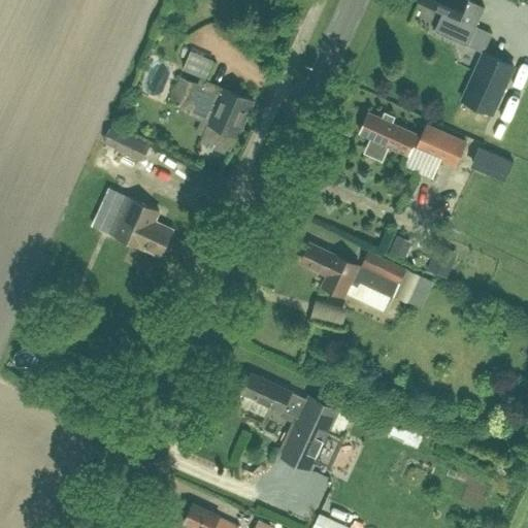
[(420,0),(421,0),(444,11),(435,30),(469,45),(477,25),(485,8),(476,5),(465,0),(420,0)]
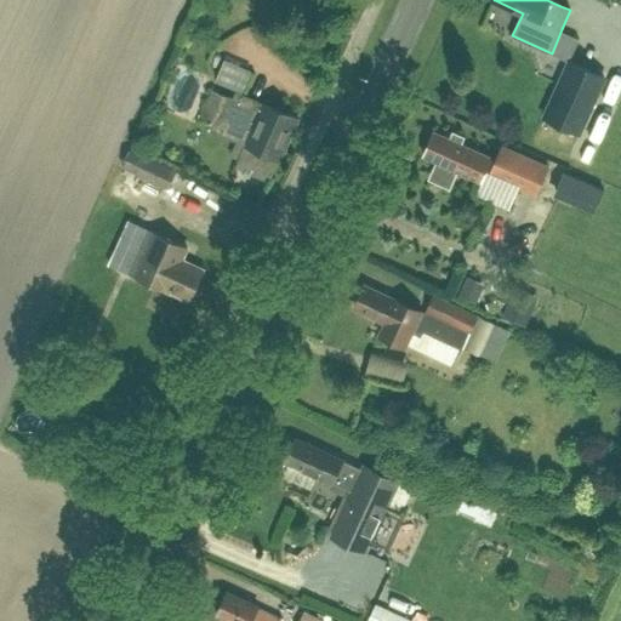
[(235,91),(245,68),(217,56),(206,78),(235,91)]
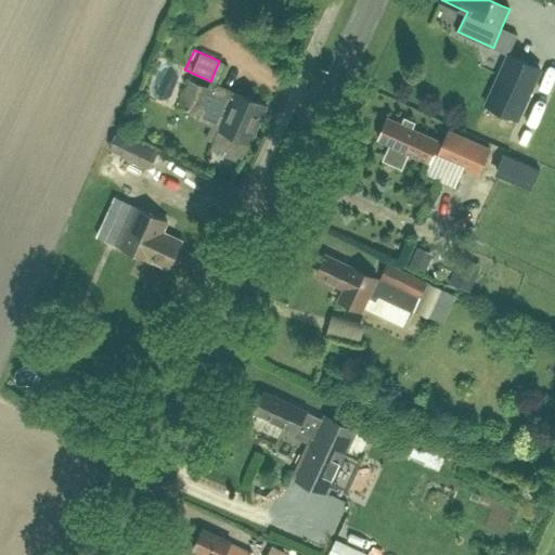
[(518,118),(540,68),(508,54),(487,104),(518,118)]
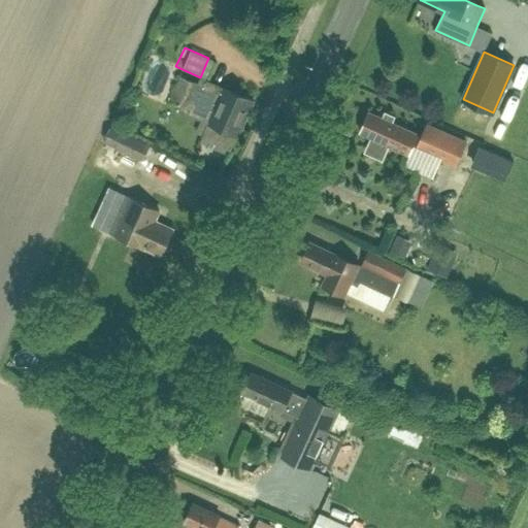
[(202,86),(179,75),(169,101),(191,110),(190,113),(208,122),(202,137),(231,150),(237,135),(253,101),(224,88),(224,89),(205,79),(202,86)]
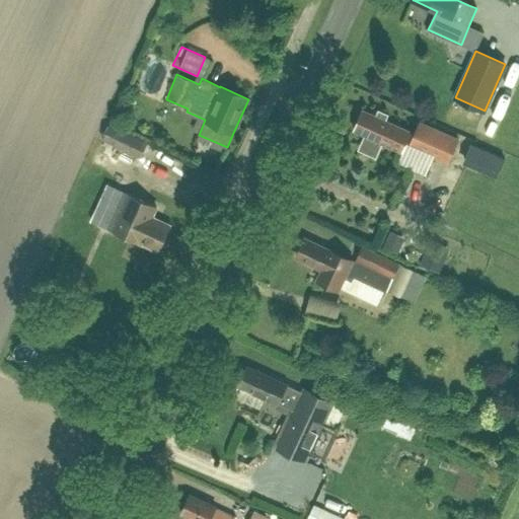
[(377,117),(363,110),(354,130),(365,135),(360,146),(362,151),(372,156),(377,154),(382,142),(402,150),(404,144),(448,163),(458,139),(420,122),(415,134),(391,124),(391,123),(386,121),(389,115),(379,110),(377,117)]
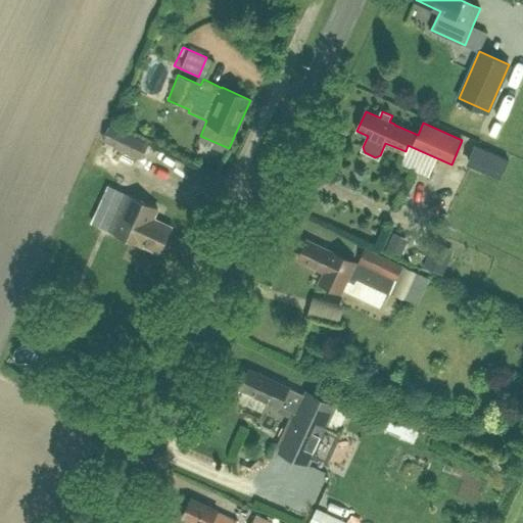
[(141,159),(149,143),(122,131),(113,147),(141,159)]
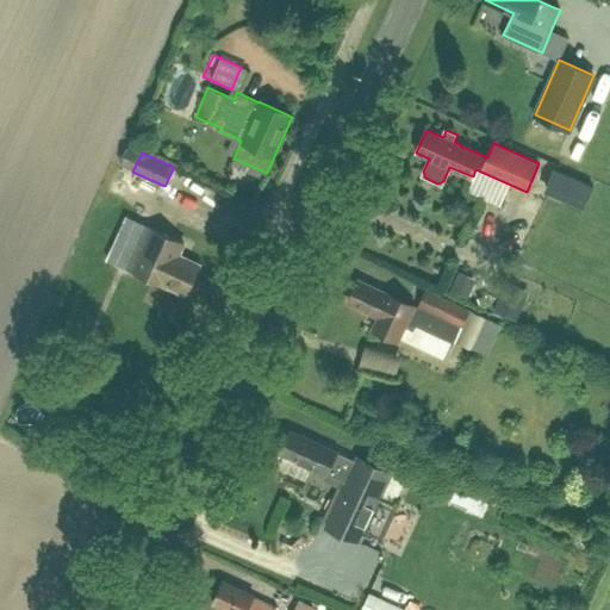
[(585,204),(592,187),(554,169),(546,187),(585,204)]
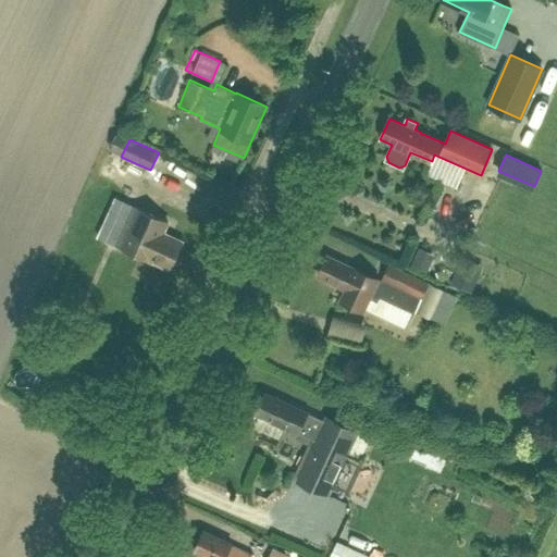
[(168,222),(138,209),(137,212),(131,209),(116,240),(123,244),(121,247),(170,270),(183,242),(163,233),(168,222)]
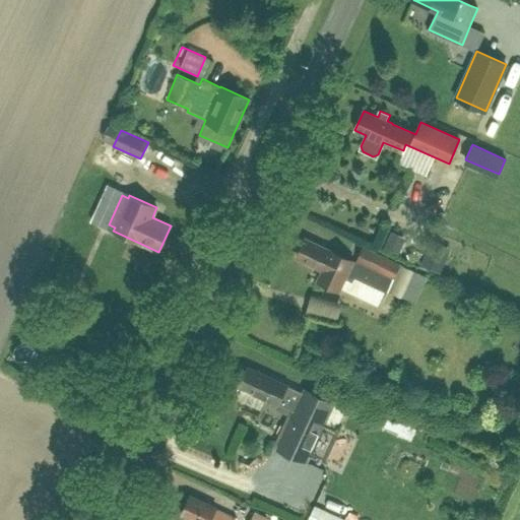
[(399,253),(405,238),(391,232),(384,247),(399,253)]
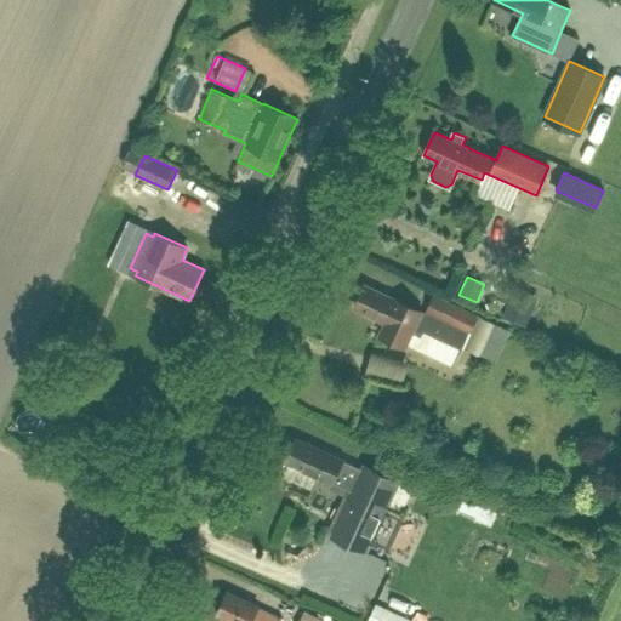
[(426,314),(365,286),(355,307),(386,322),(380,335),(405,347),(412,331),(421,335),(423,330),(462,348),(463,346),(478,315),(434,295),(426,314)]
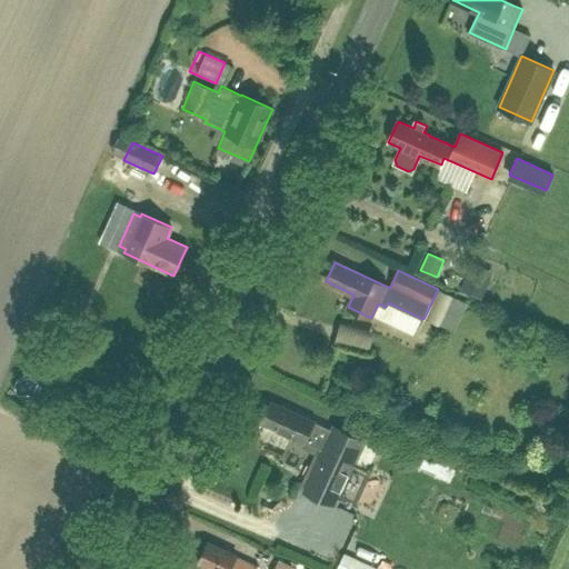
[(469,267),(460,290),(482,299),(491,275),(469,267)]
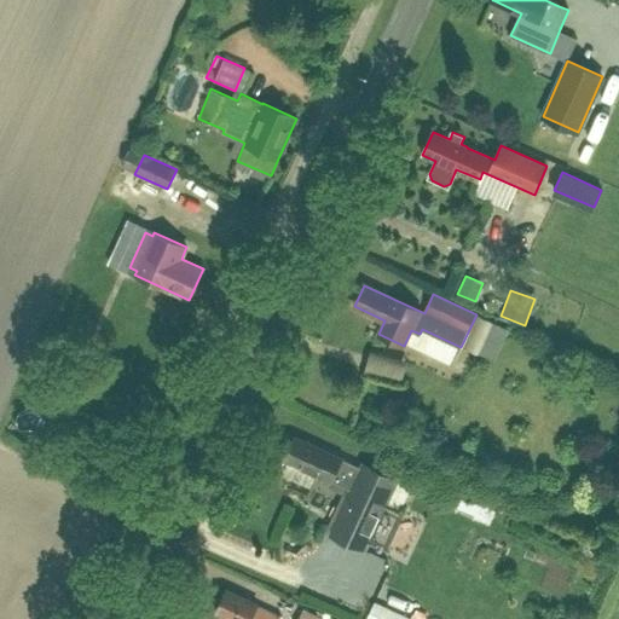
[(476,314),(462,345),(478,352),(492,322),(476,314)]
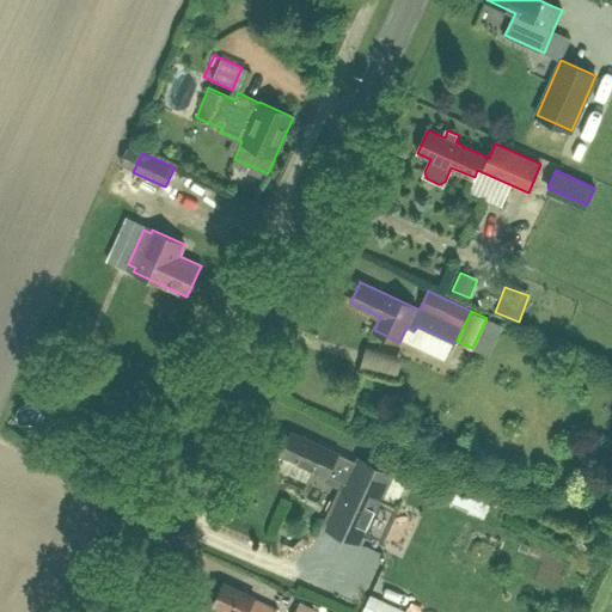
[(355,348),(353,367),(391,371),(393,352),(355,348)]
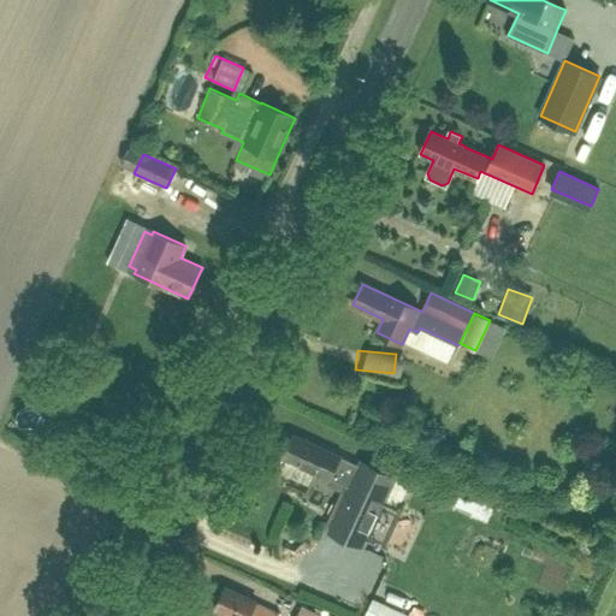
[(360,466),(351,461),(294,434),(283,456),(350,487),(330,532),(362,546),(395,477),(362,462),(360,466)]
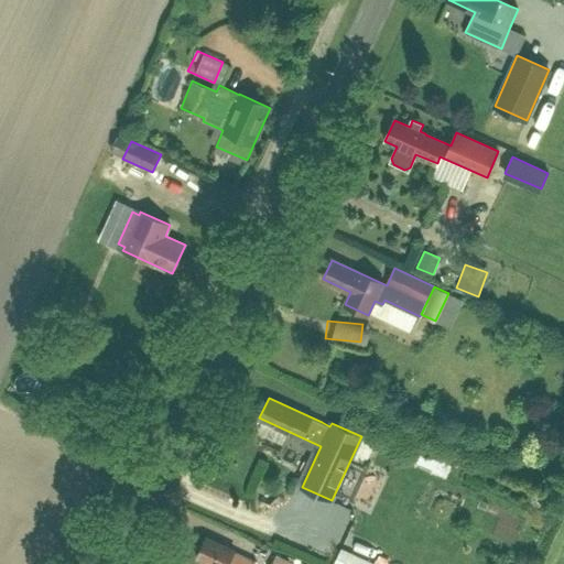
[(435,468),(440,457),(419,449),(414,461),(435,468)]
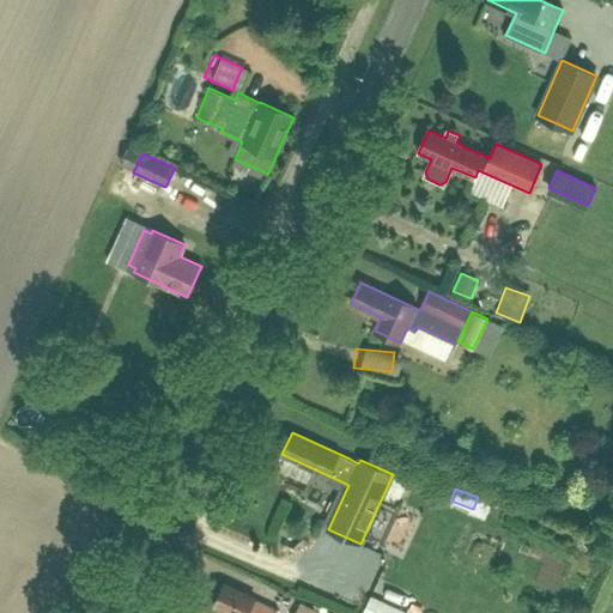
[(277,612),(279,611),(255,600),(255,599),(224,584),(214,605),(231,612),(277,612)]
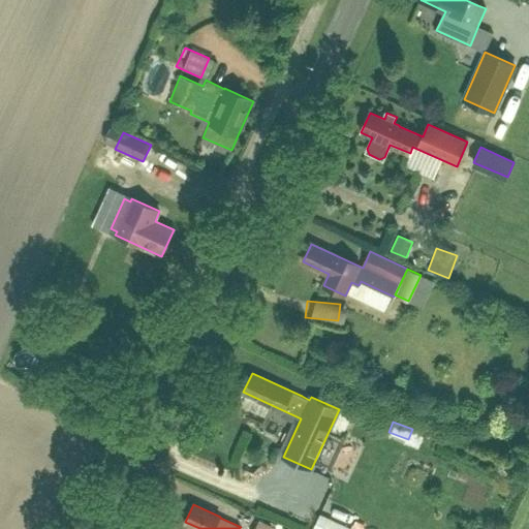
[(314,511),(306,528),(344,528),(346,526),(314,511)]
